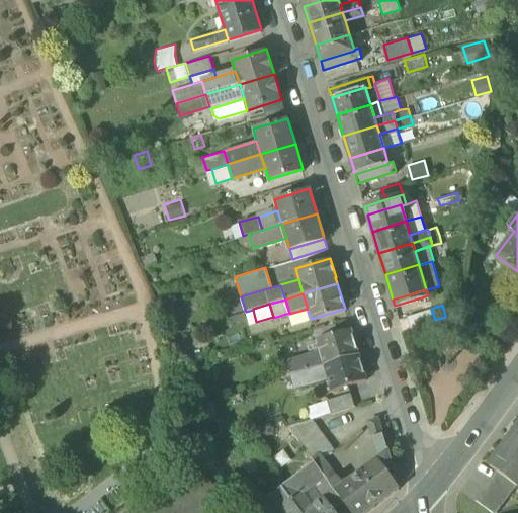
[(404,317),(408,328),(435,320),(431,309),(404,317)]
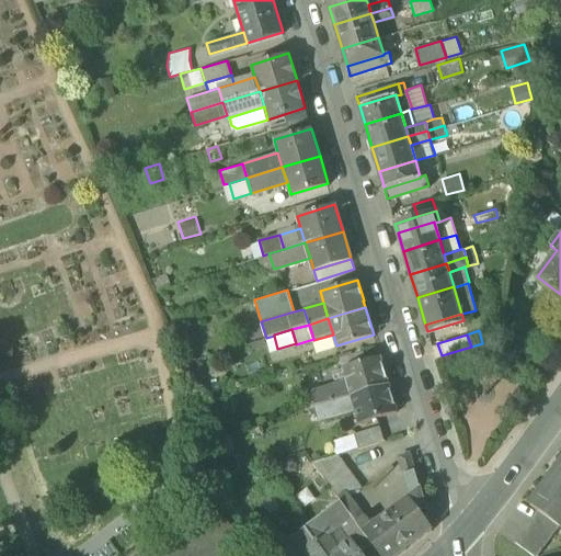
[(340,355),(343,366),(366,360),(363,349),(340,355)]
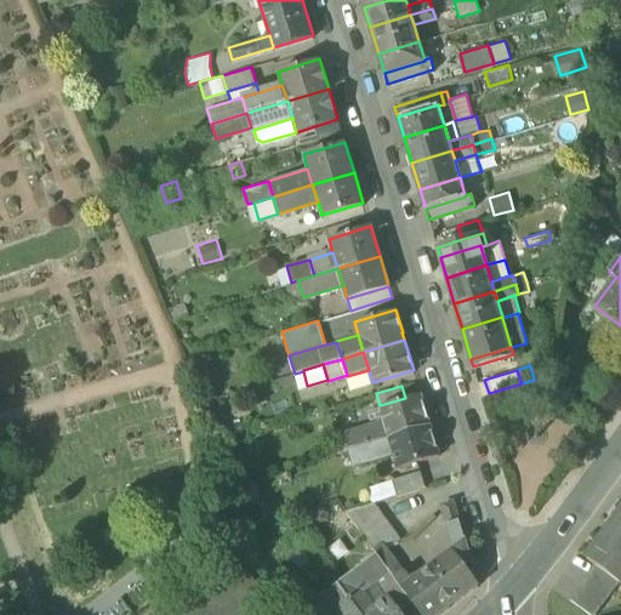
[(380,405),(383,420),(388,436),(429,423),(421,393),(405,398),(380,405)]
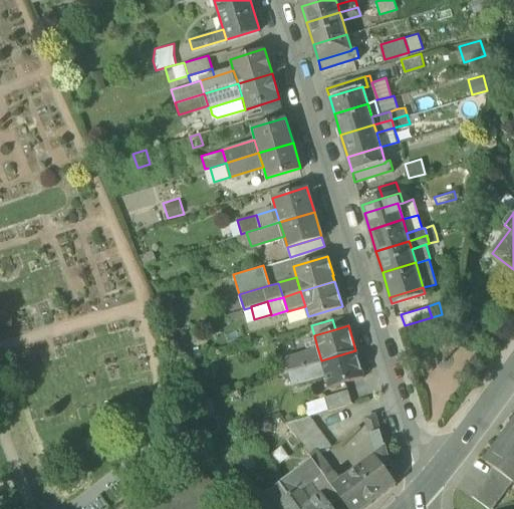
[(317,347),(314,335),(305,338),(308,349),(317,347)]
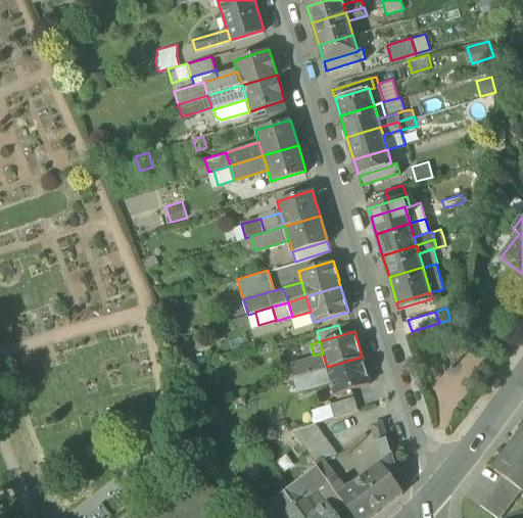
[(293,377),(327,367),(323,354),(314,356),(289,364),(290,366),(293,377)]
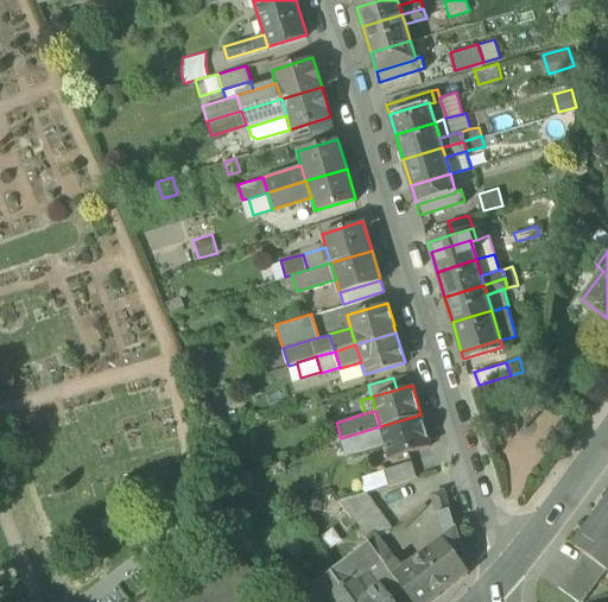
[(420,414),(380,426),(385,442),(390,456),(410,450),(430,444),(420,414)]
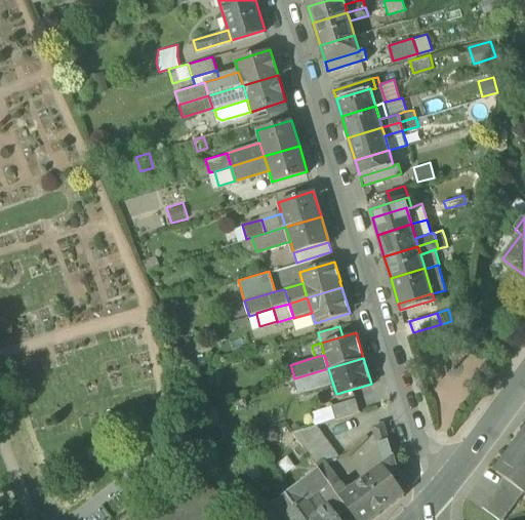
[(283,370),(286,382),(294,378),(291,367),(283,370)]
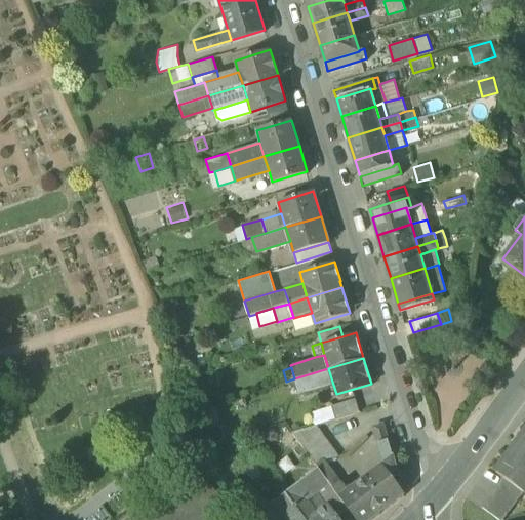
[(298,392),(332,382),(328,368),(294,378),(298,392)]
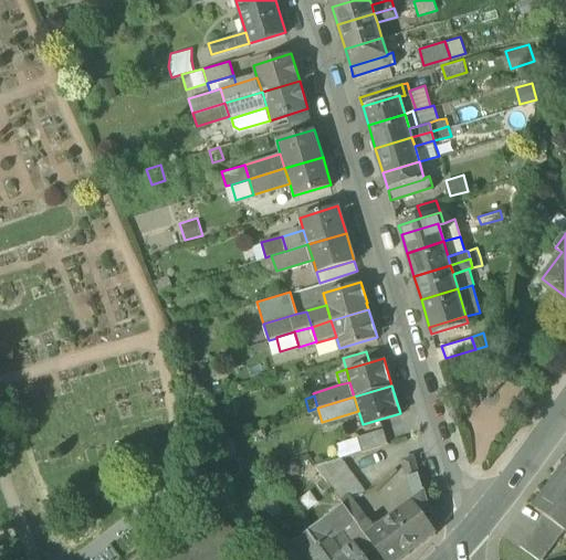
[(203,430),(207,442),(215,440),(211,428),(203,430)]
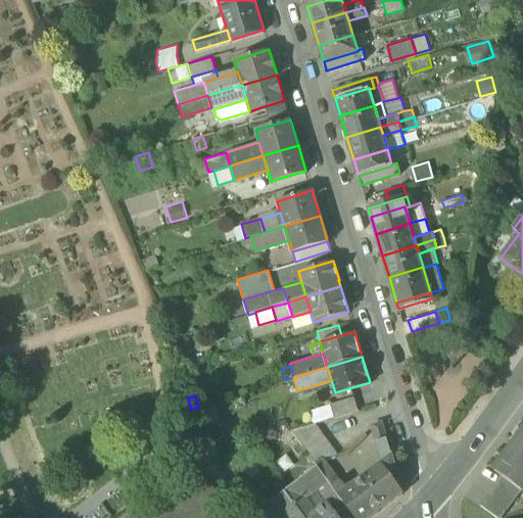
[(330,403),(334,417),(359,409),(354,395),(330,403)]
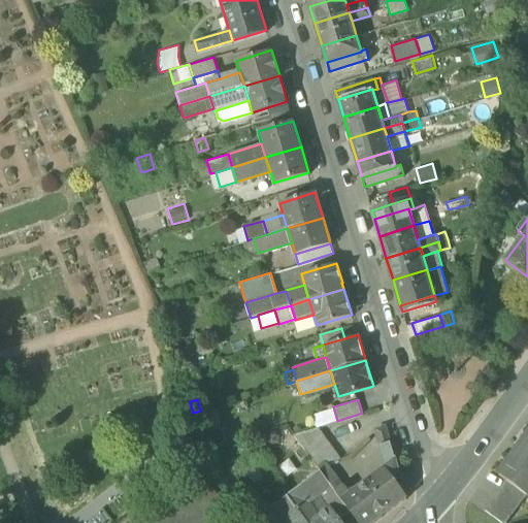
[(337,421),(333,406),(314,413),(318,426),(337,421)]
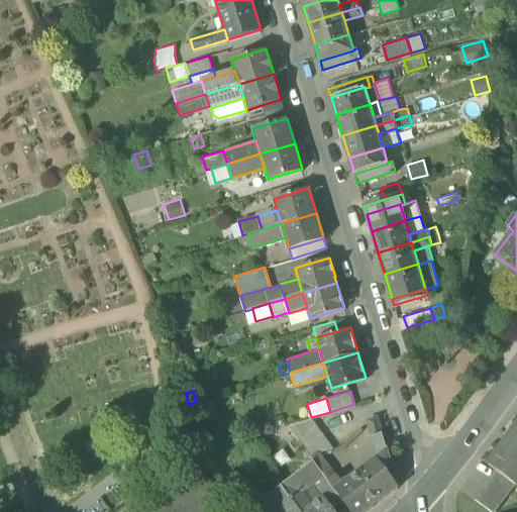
[(378,452),(379,455),(387,448),(378,416),(368,419),(372,432),(376,431),(377,434),(373,435),(377,448),(381,447),(382,451),(378,452)]
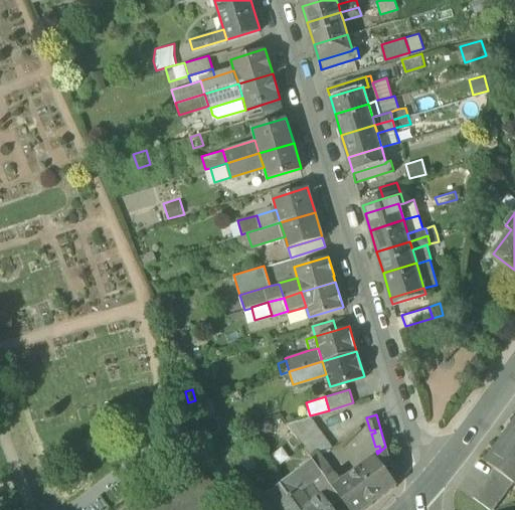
[(287,423),(310,455),(317,449),(317,450),(332,446),(310,415),(287,423)]
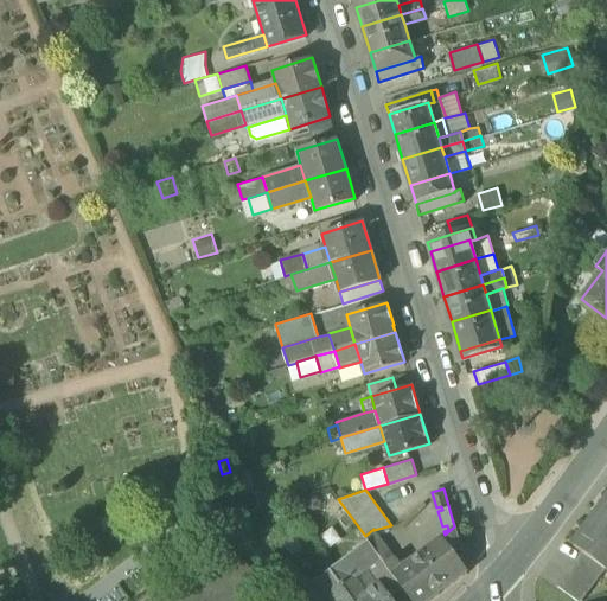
[(606,567),(606,496),(573,543),(582,550),(606,567)]
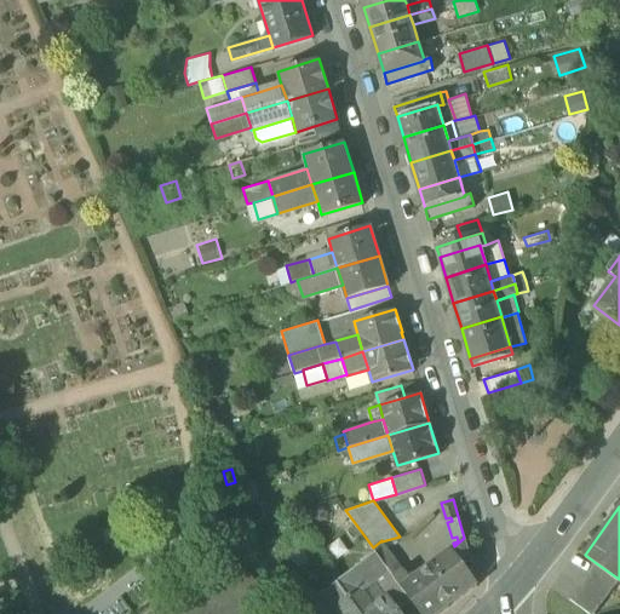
[(411,600),(422,613),(435,613),(477,583),(468,569),(472,566),(464,538),(454,546),(409,579),(401,585),(411,600)]
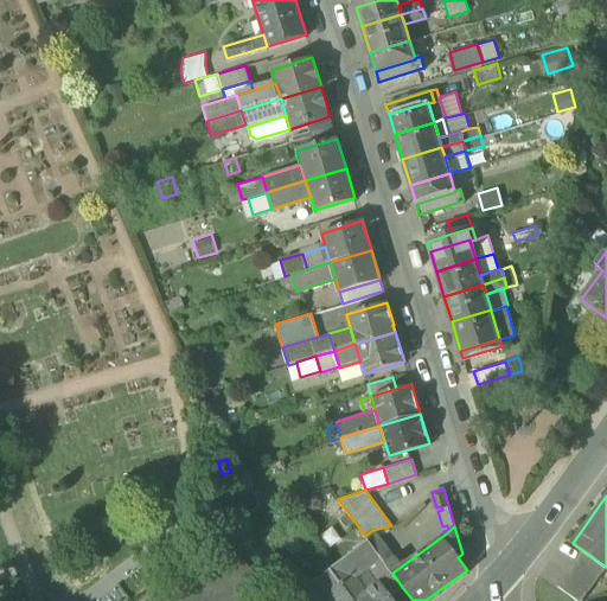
[(381,557),(393,573),(401,567),(388,548),(383,551),(379,547),(384,543),(374,530),(374,529),(365,536),(368,541),(381,557)]
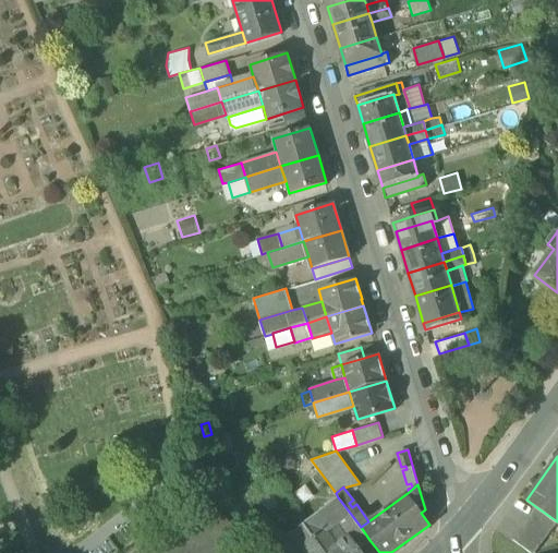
[(303,524),(315,539),(327,530),(342,518),(350,513),(338,497),(307,520),(303,524)]
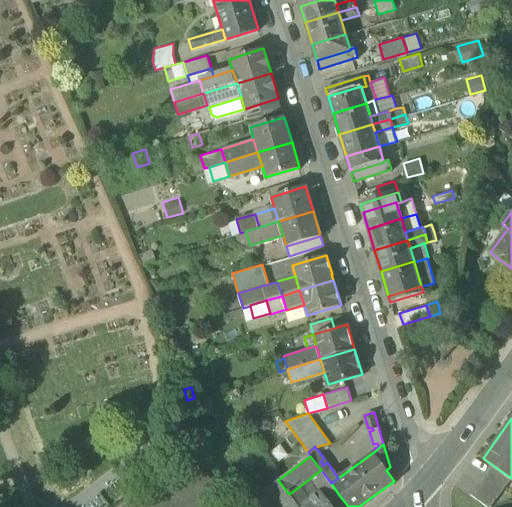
[(272,464),(269,467),(278,480),(282,477),(272,464)]
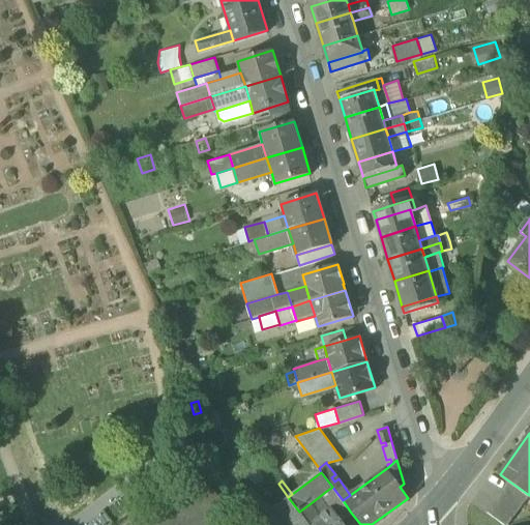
[(508,480),(501,490),(522,505),(529,495),(508,480)]
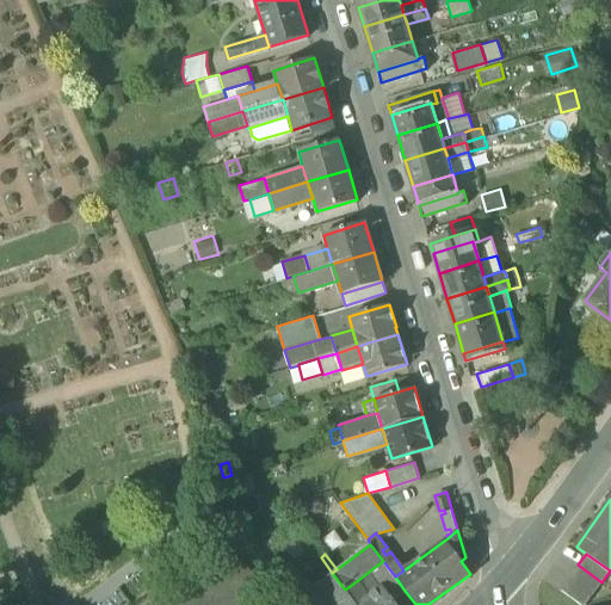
[(328,575),(332,573),(321,557),(320,557),(320,559),(310,566),(316,573),(328,575)]
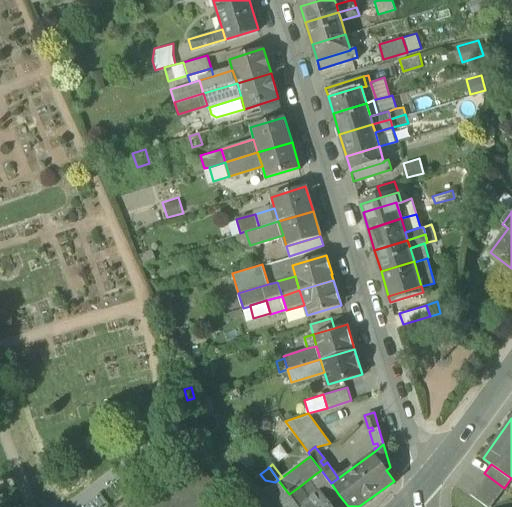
[(323,489),(332,500),(339,495),(331,483),(321,470),(314,475),(319,482),(318,482),(323,489)]
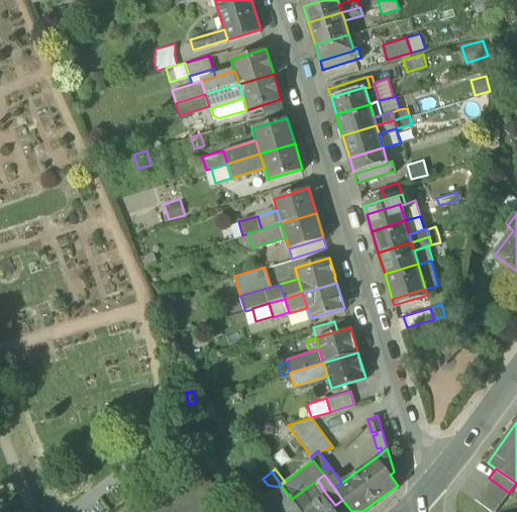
[(502,502),(509,493),(489,478),(482,488),(502,502)]
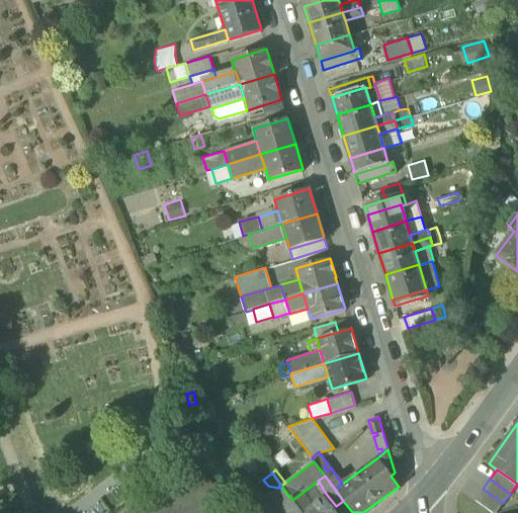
[(269,512),(274,512),(281,508),(292,500),(281,486),(278,488),(261,501),(269,512)]
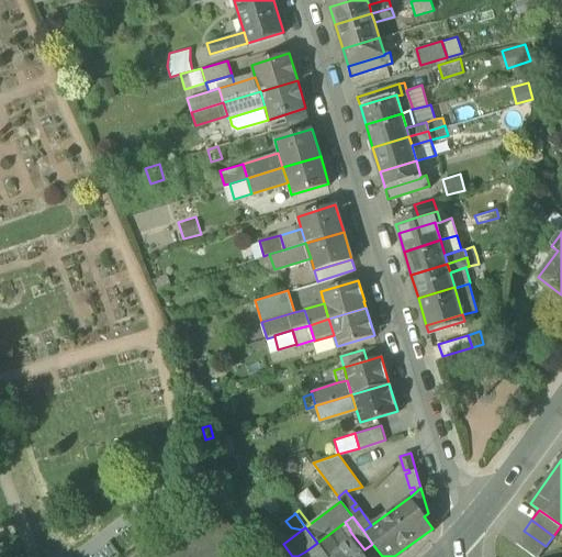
[(539,555),(546,546),(524,531),(516,542),(536,556),(539,555)]
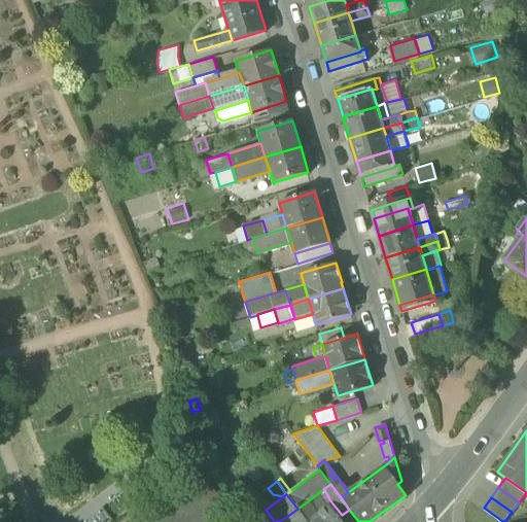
[(308,521),(319,514),(309,500),(297,509),(307,521),(308,521)]
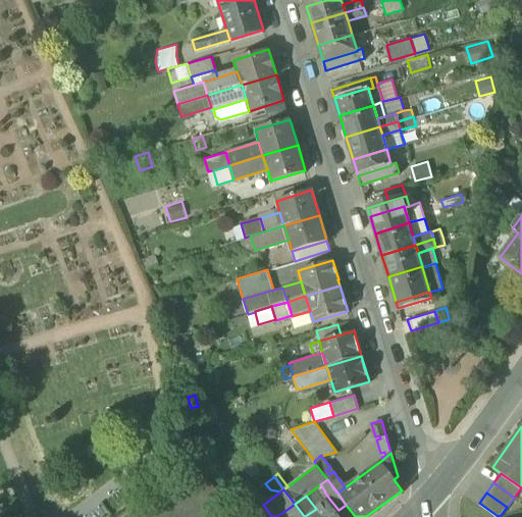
[(326,502),(316,509),(305,516),(337,516),(334,513),(326,502)]
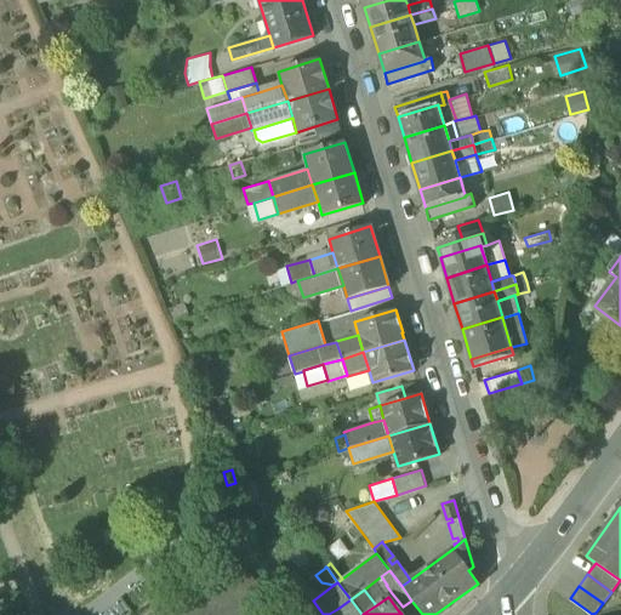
[(329,614),(362,614),(351,599),(329,614)]
